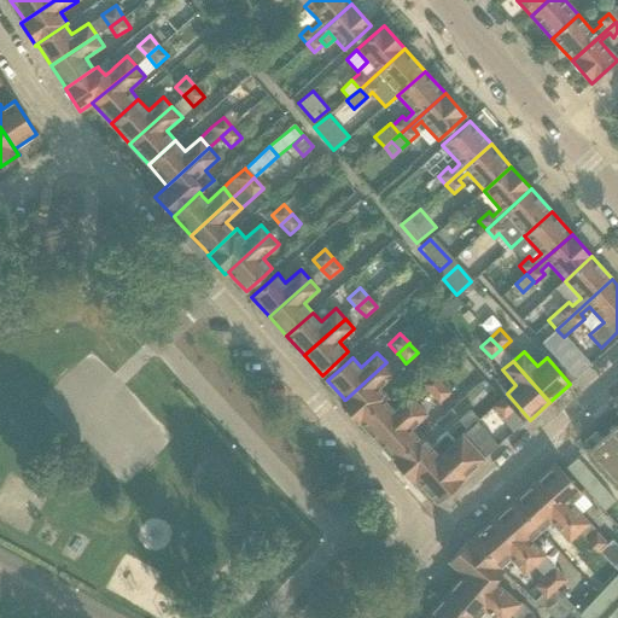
[(344,400),(340,403),(343,404),(360,424),(360,423),(361,424),(386,401),(388,401),(390,398),(382,388),(379,386),(395,373),(388,365),(386,362),(345,400),(344,400)]
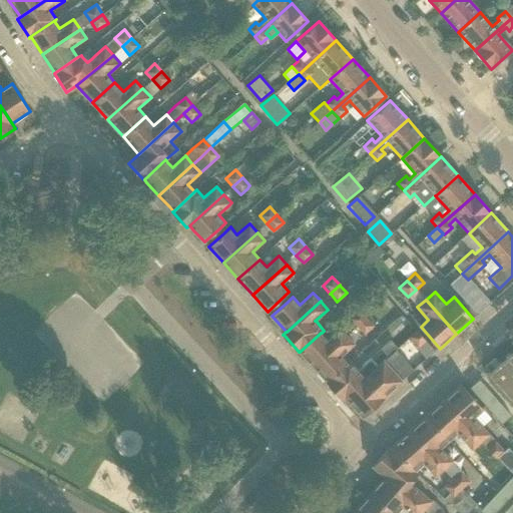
[(359,310),(349,319),(357,327),(367,318),(359,310)]
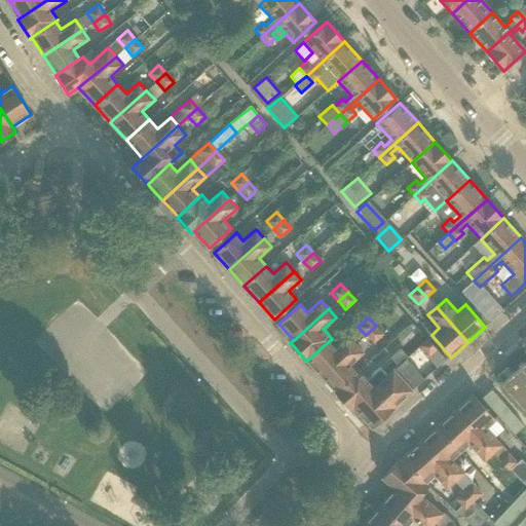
[(376,326),(366,335),(368,338),(373,343),(383,334),(378,329),(376,326)]
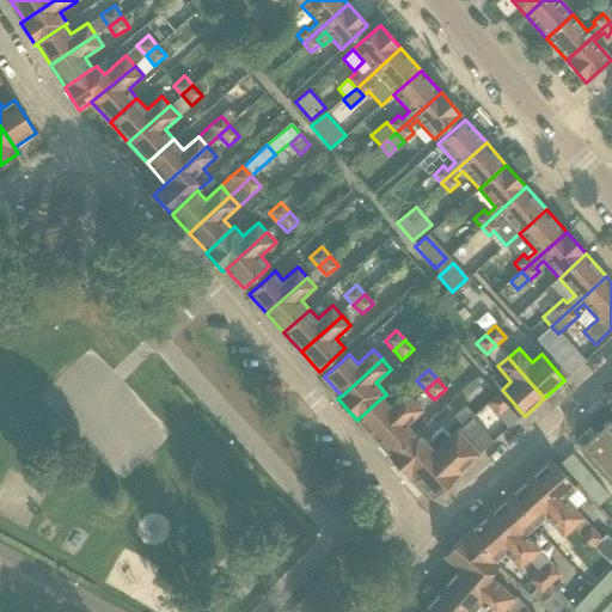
[(383,397),(357,420),(373,438),(414,399),(405,390),(391,404),(384,397),(383,397)]
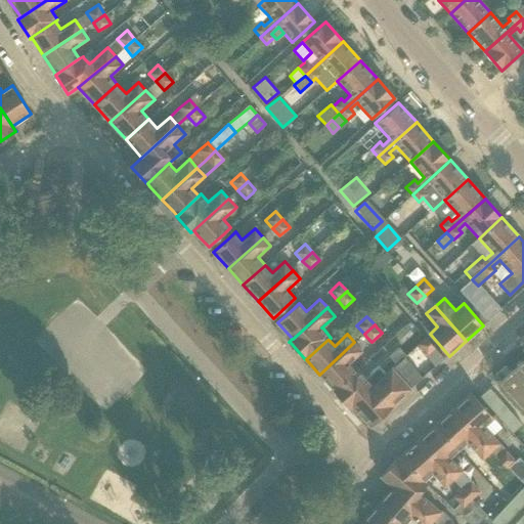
[(425,339),(419,344),(420,345),(421,346),(428,354),(434,349),(426,340),(425,339)]
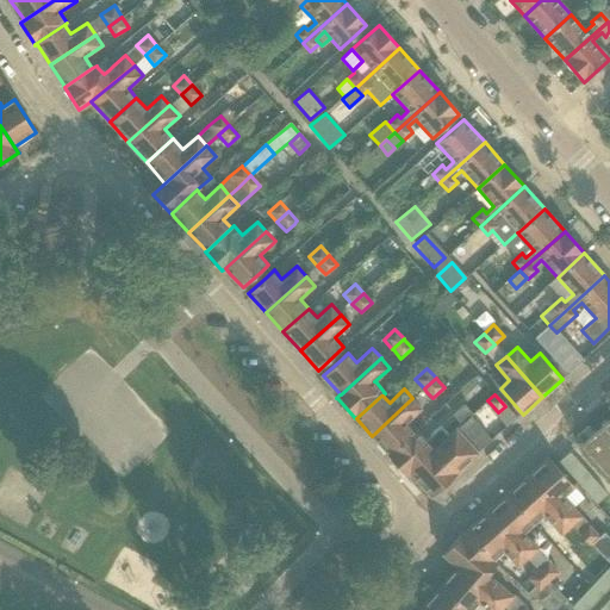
[(412,398),(372,436),(374,439),(388,454),(415,430),(408,422),(422,409),(416,402),(412,398)]
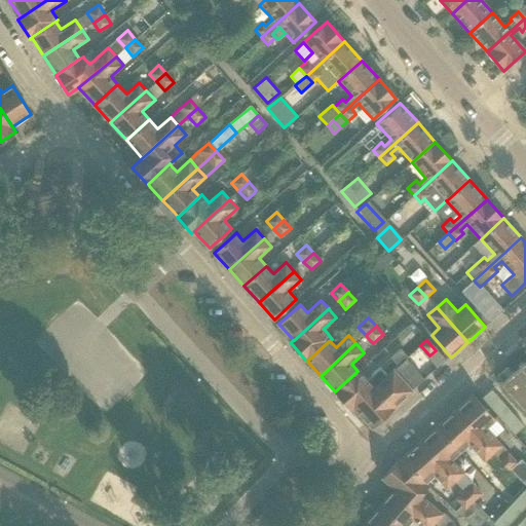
[(400,349),(390,358),(398,367),(408,358),(402,350),(400,349)]
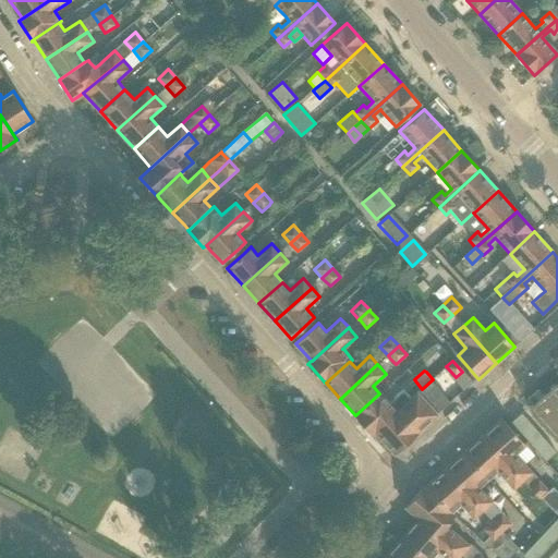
[(557,380),(529,408),(557,439),(557,380)]
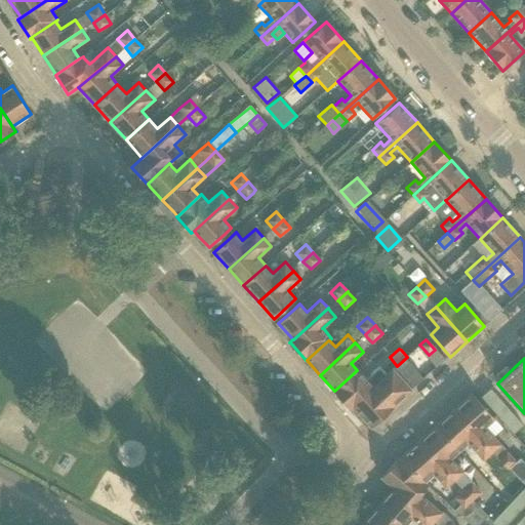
[(334,391),(333,392),(350,409),(353,406),(356,410),(396,373),(392,368),(386,373),(379,367),(367,378),(362,372),(359,368),(357,370),(334,391)]
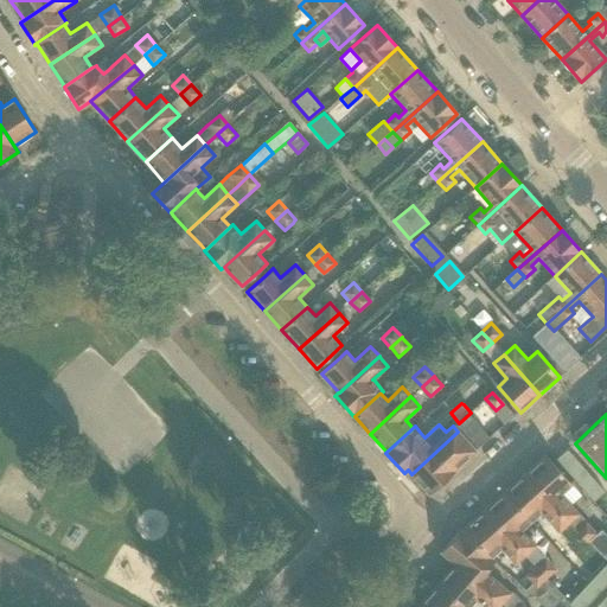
[(458,432),(411,474),(429,494),(454,472),(453,471),(475,451),(458,432)]
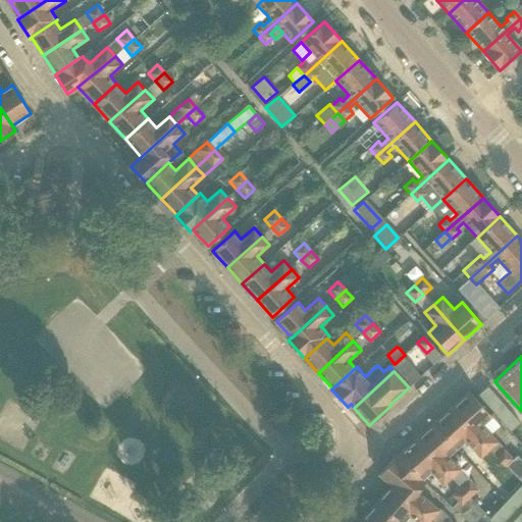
[(487,386),(478,396),(511,431),(520,423),(487,387),(487,386)]
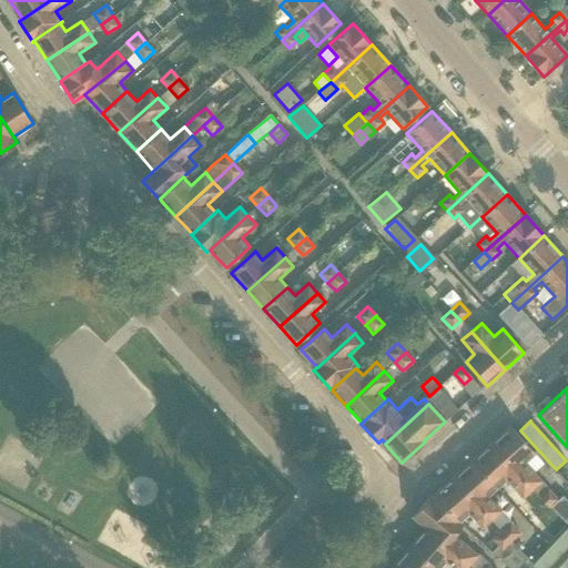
[(510,427),(490,445),(531,490),(541,482),(543,480),(527,463),(536,455),(510,427)]
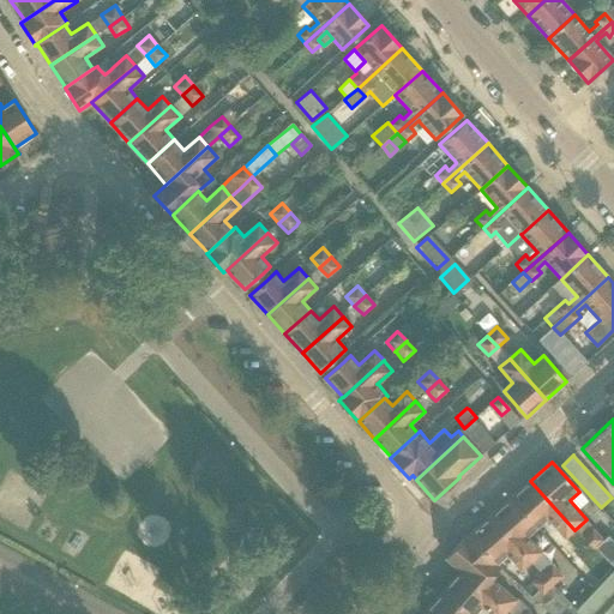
[(530,481),(509,500),(536,530),(548,519),(565,539),(575,530),(530,481)]
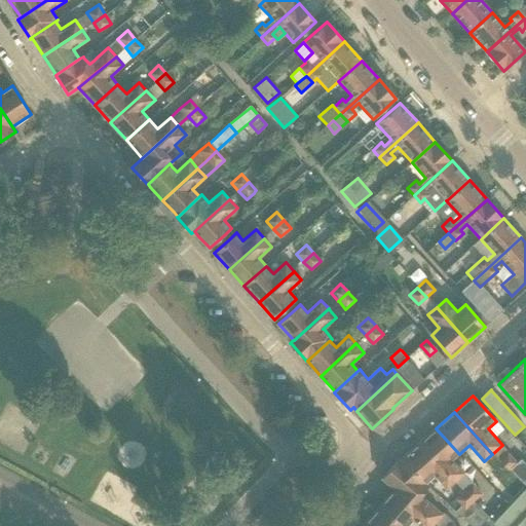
[(436,428),(418,445),(453,484),(464,473),(453,460),(459,454),(436,428)]
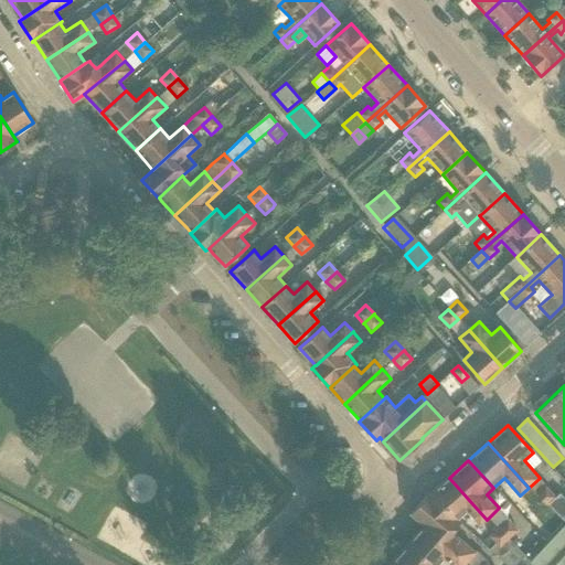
[(449,478),(429,496),(455,523),(467,512),(480,526),(487,520),(449,478)]
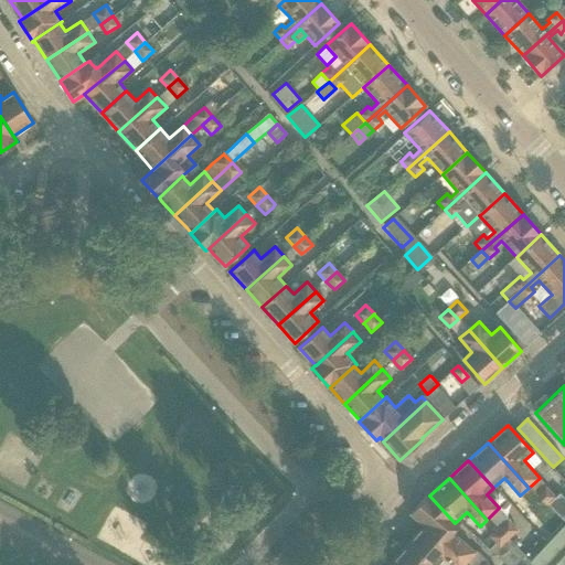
[(535,494),(545,486),(539,479),(529,488),(535,494)]
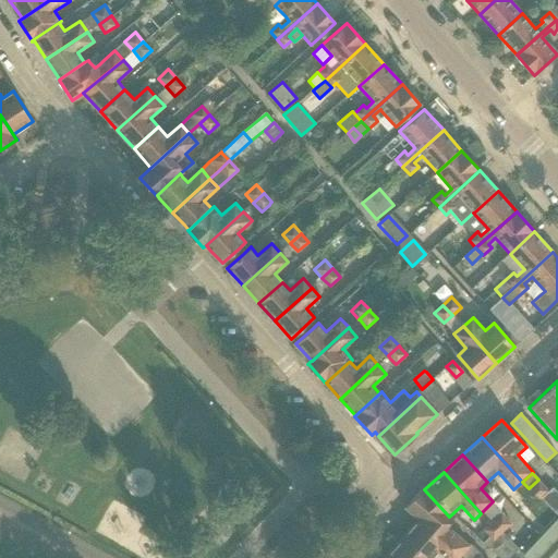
[(538,480),(529,488),(537,498),(547,489),(538,480)]
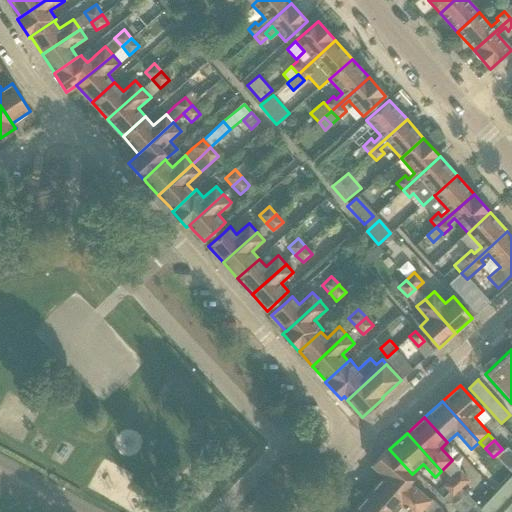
[(511,468),(511,450),(507,446),(497,455),(511,470),(511,468)]
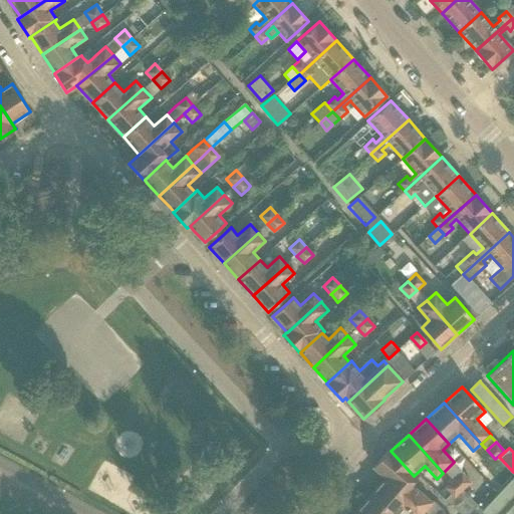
[(390,450),(373,468),(386,479),(386,478),(414,503),(425,512),(434,502),(423,493),(413,484),(417,479),(414,476),(391,451),(390,450)]
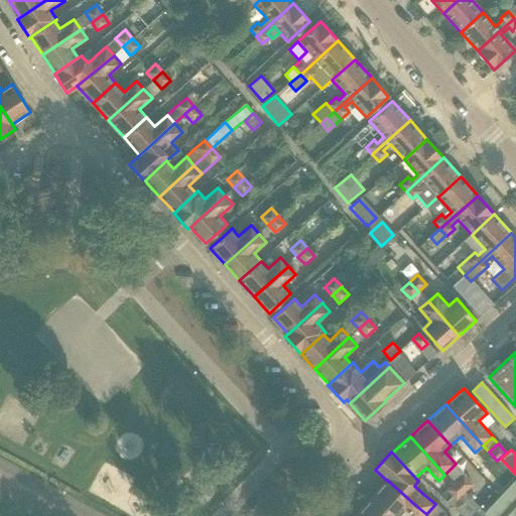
[(456,464),(444,475),(452,482),(462,493),(463,492),(473,483),(464,472),(456,464)]
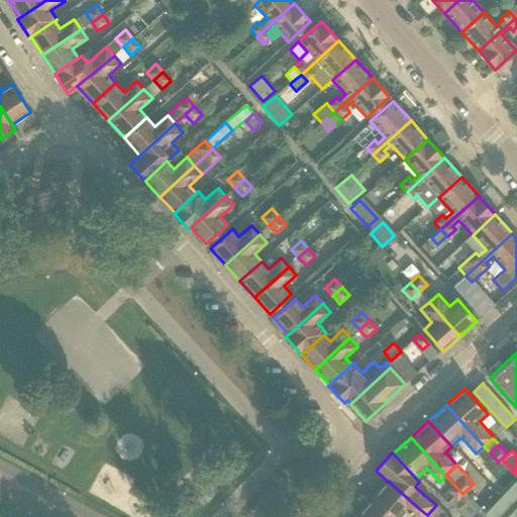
[(516,479),(494,505),(484,515),(485,515),(486,516),(498,516),(516,497),(516,479)]
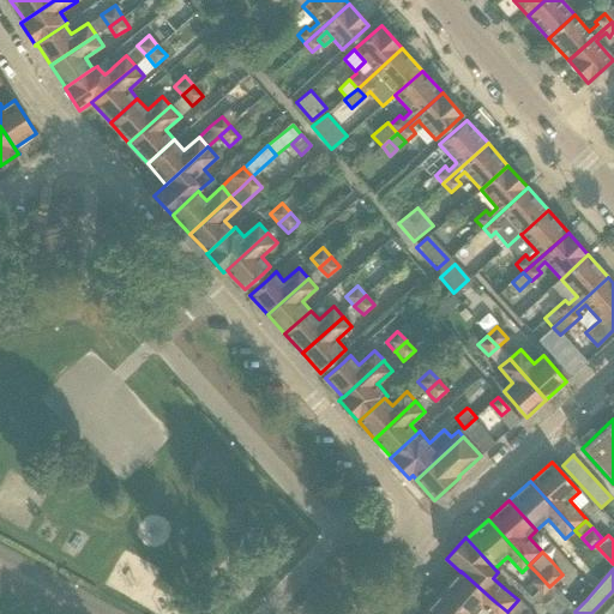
[(461,572),(443,593),(467,613),(477,613),(483,608),(489,613),(505,613),(507,612),(494,601),(461,571),(461,572)]
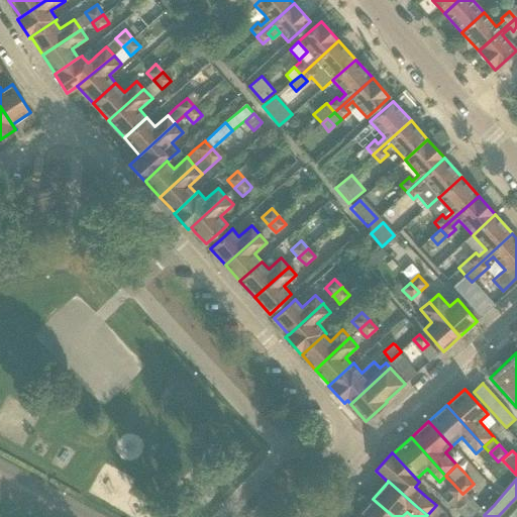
[(452,483),(446,489),(453,498),(448,503),(463,516),(471,516),(479,508),(463,493),(462,494),(452,483)]
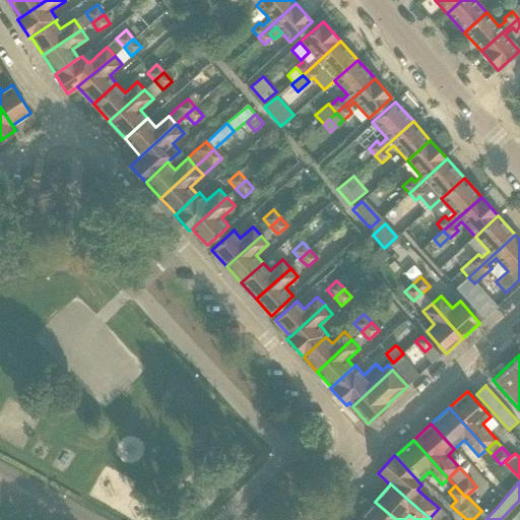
[(395,519),(375,502),(360,519),(361,519),(395,519)]
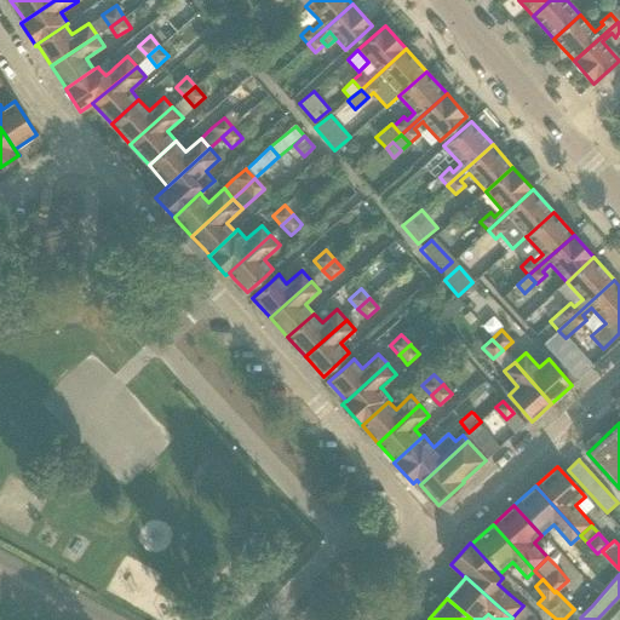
[(619,619),(619,608),(608,619),(619,619)]
